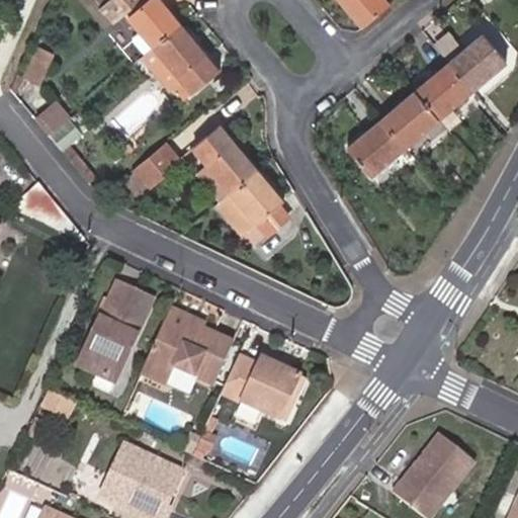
[(156,47),(180,25),(160,0),(113,0),(103,8),(112,20),(124,10),(156,47)]
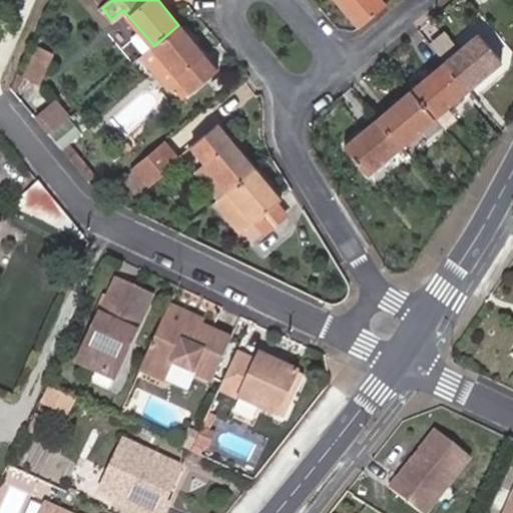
[(385,0),(337,0),(347,11),(351,8),(354,12),(350,15),(359,25),(387,2),(385,0)]
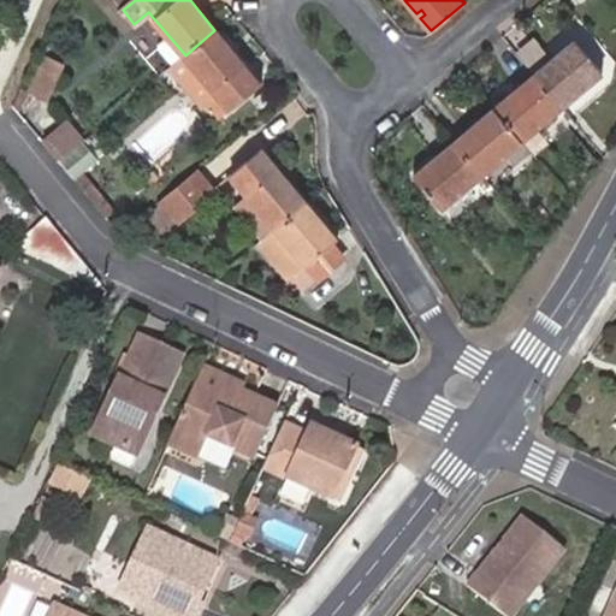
[(260,82),(214,30),(185,55),(229,107),(260,82)]
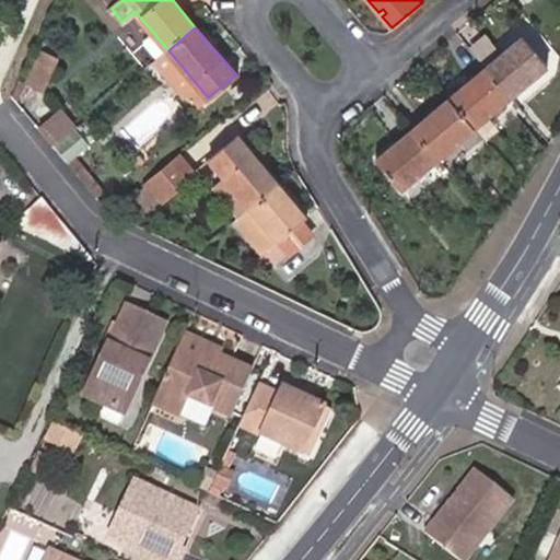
[(522,37),(487,68),(511,96),(546,65),(522,37)]
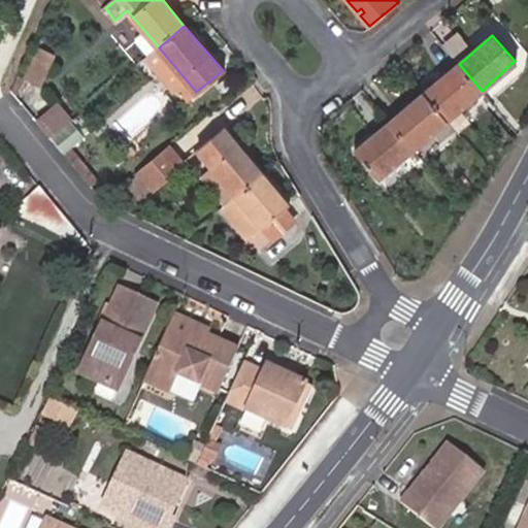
[(37,46),(26,71),(43,78),(54,54),(37,46)]
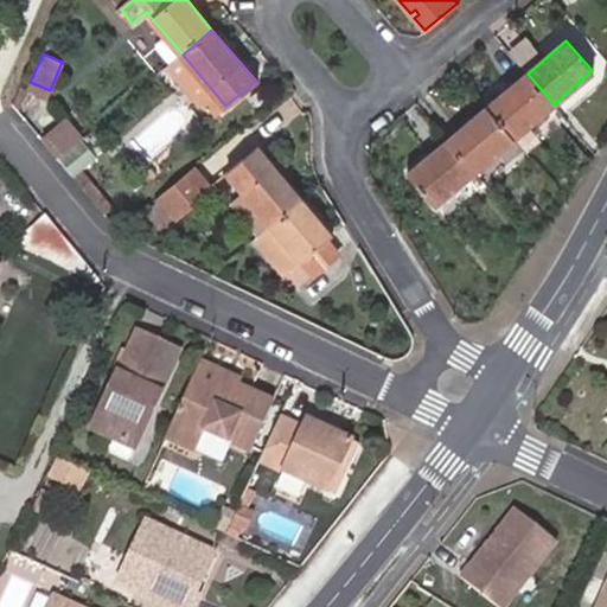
[(183,55),(168,66),(212,117),(225,106),(183,55)]
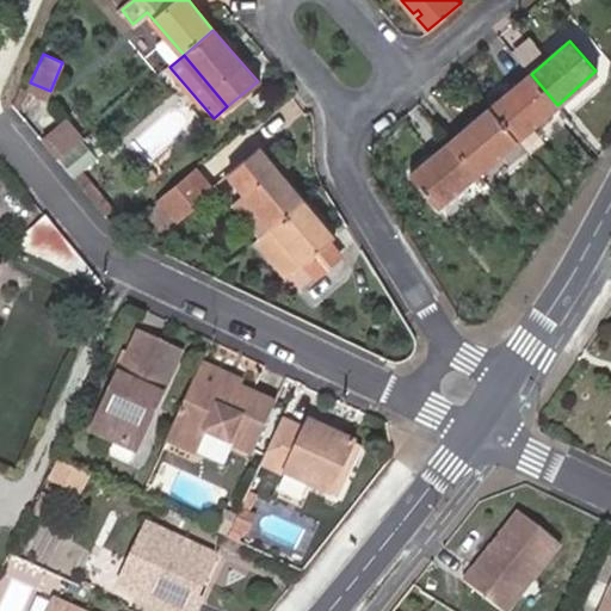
[(557,105),(531,74),(491,107),(517,139),(557,105)]
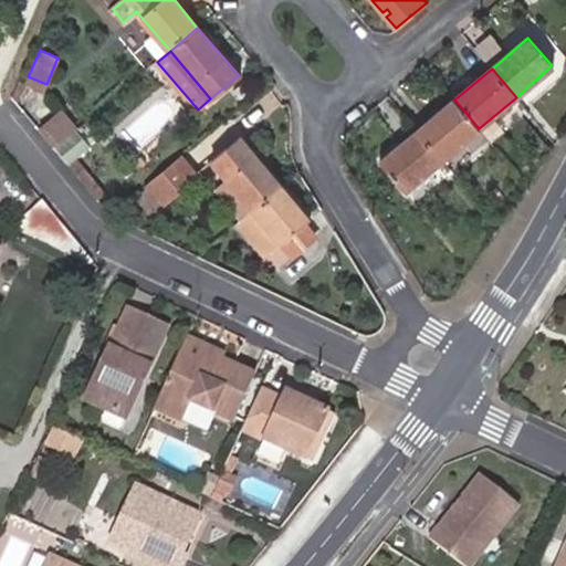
[(479,128),(454,100),(419,130),(443,159),(479,128)]
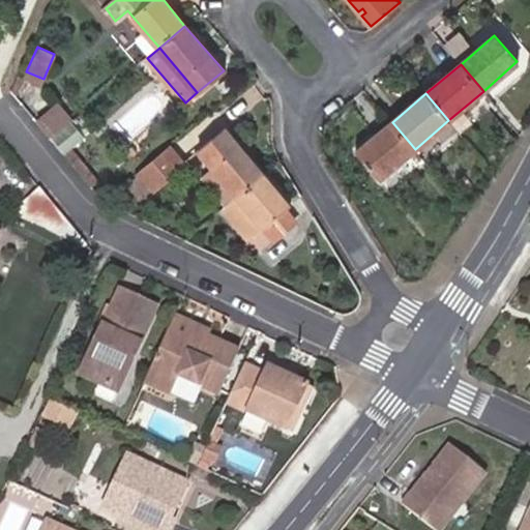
[(71,121),(72,120),(60,105),(39,123),(52,138),(71,121)]
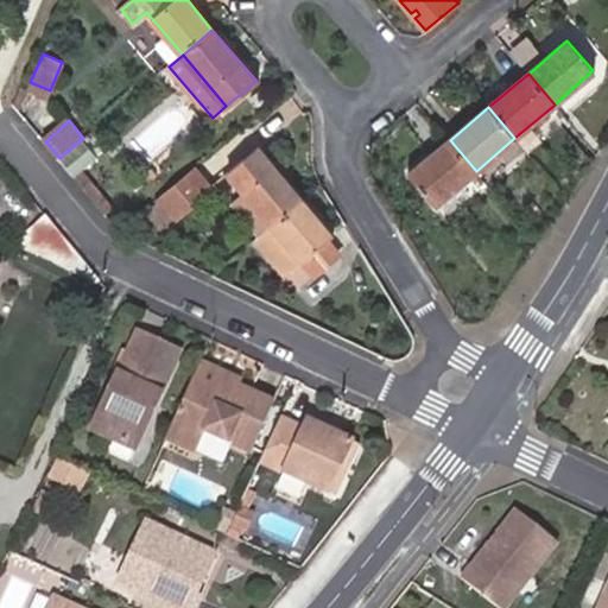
[(97,157),(82,139),(59,158),(75,177),(97,157)]
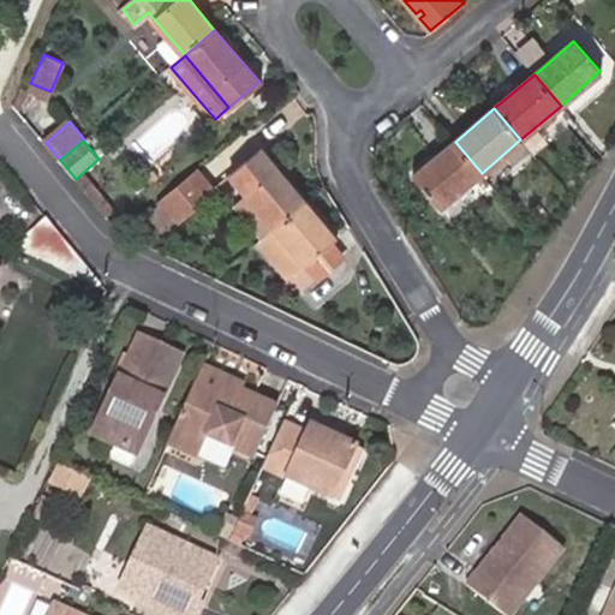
[(482,173),(455,142),(416,175),(442,208),(482,173)]
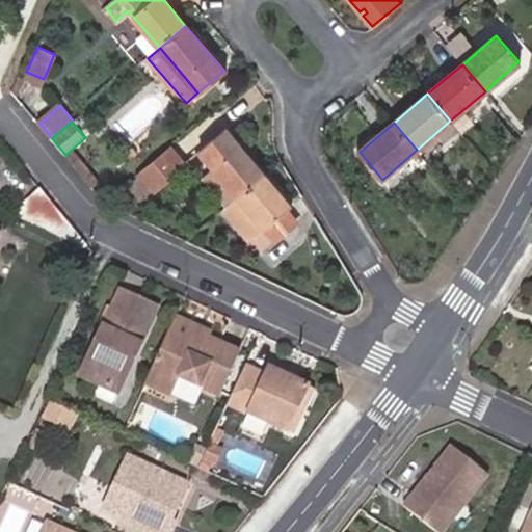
[(265,174),(227,130),(200,153),(213,168),(237,196),(265,174)]
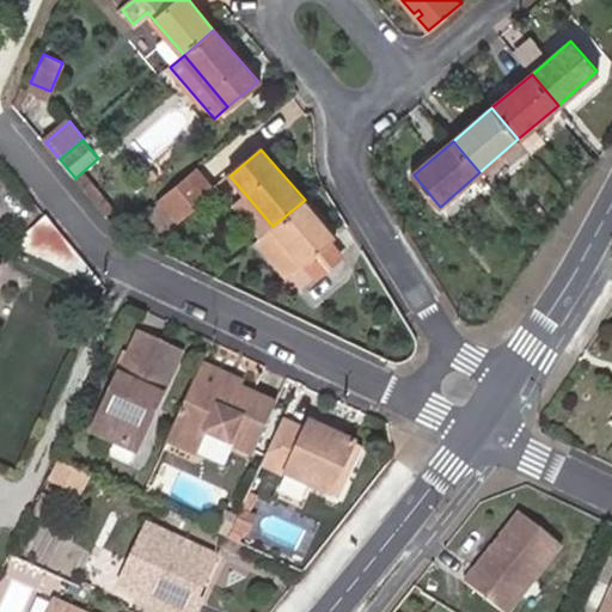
[(197,167),(157,201),(175,221),(214,187),(197,167)]
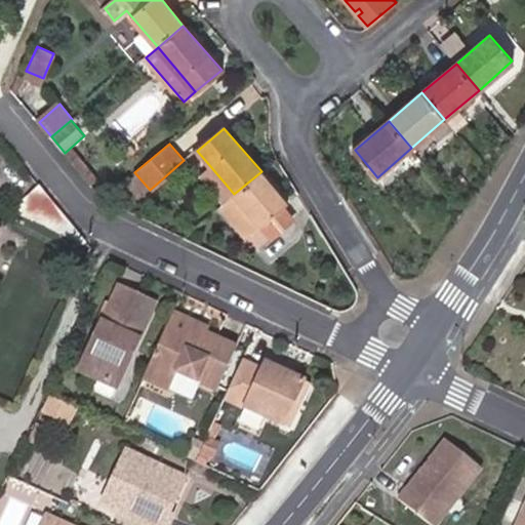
[(198,177),(221,204),(234,194),(210,166),(198,177)]
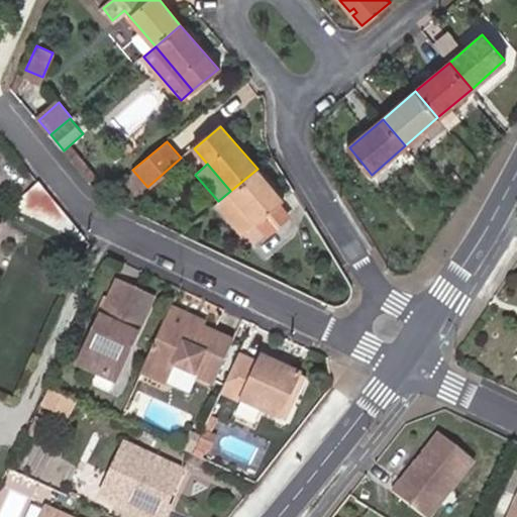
[(270,184),(257,169),(216,204),(263,259),(297,228),(288,217),(290,215),(266,187),(270,184)]
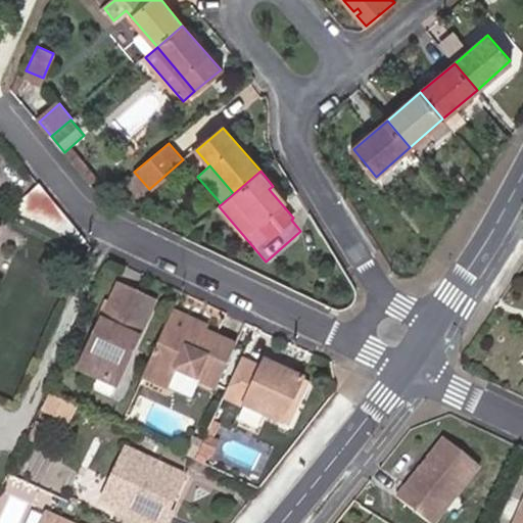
[(149,189),(134,172),(125,180),(139,197),(149,189)]
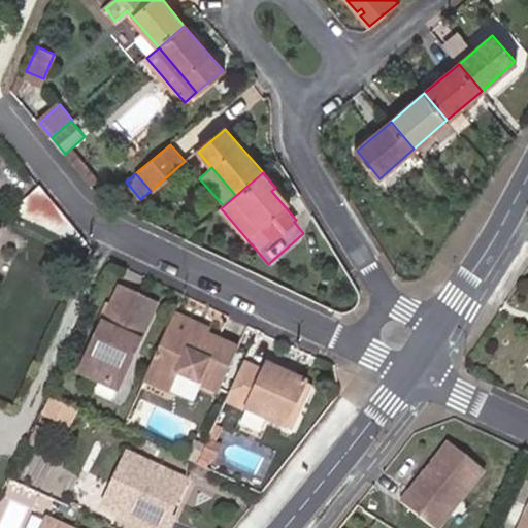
[(85,244),(38,189),(13,213),(84,249),(85,244)]
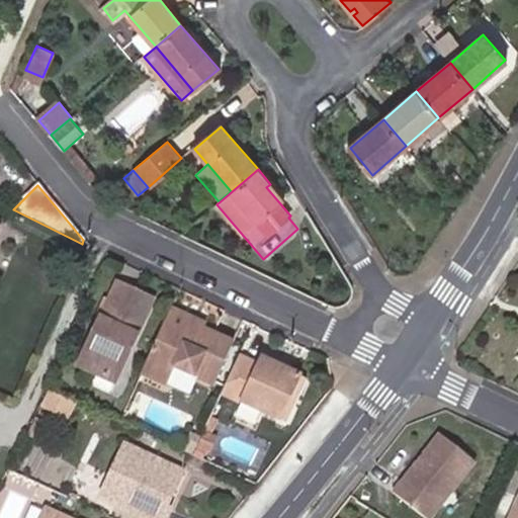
[(155,300),(118,283),(80,366),(116,383),(132,350),(124,347),(128,339),(136,342),(155,300)]
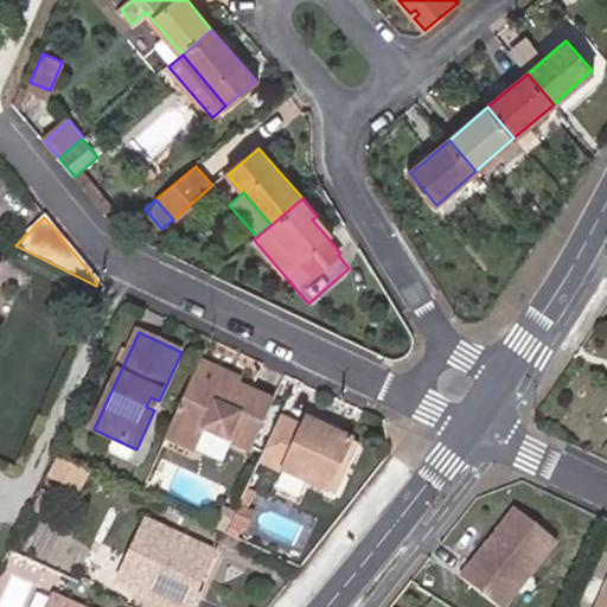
[(227,384),(203,372),(168,448),(199,461),(208,441),(250,460),(273,411),(238,396),(223,389),(227,384)]
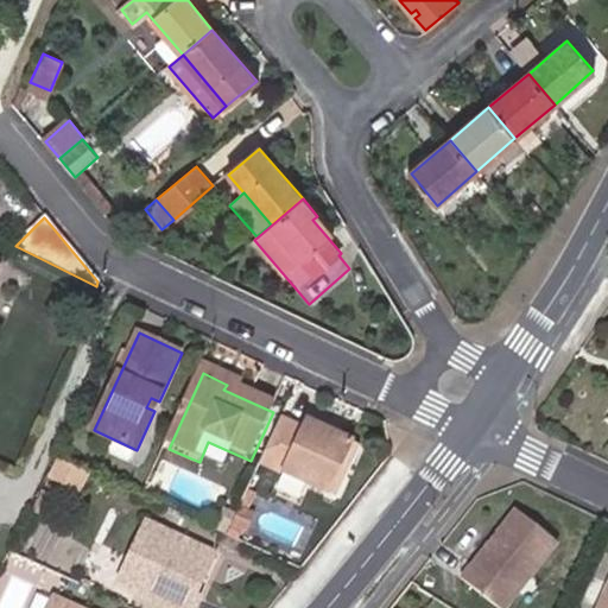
[(242,391),(227,385),(223,390),(239,397),(242,391)]
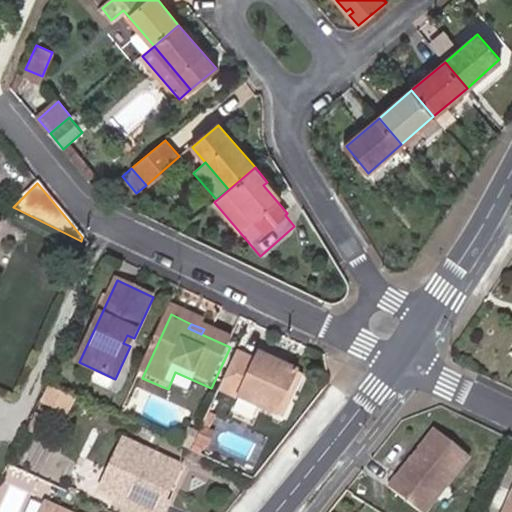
[(278,373),(282,364),(261,355),(238,406),(256,414),(277,424),(296,381),(284,375),(278,373)]
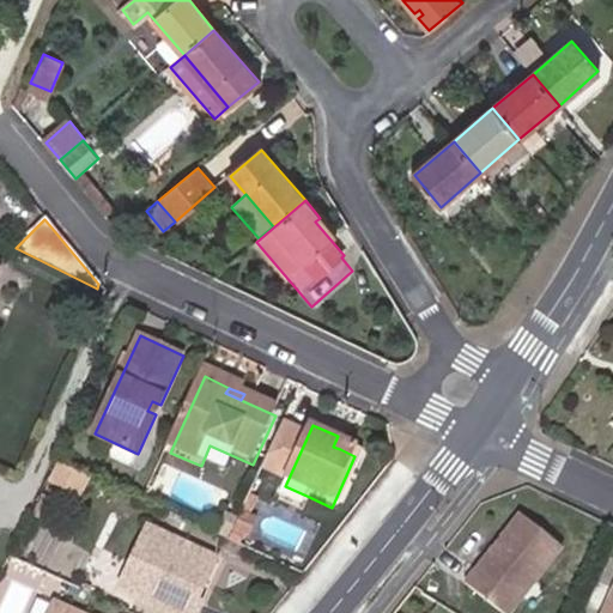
[(345,438),(338,436),(333,447),(340,449),(345,438)]
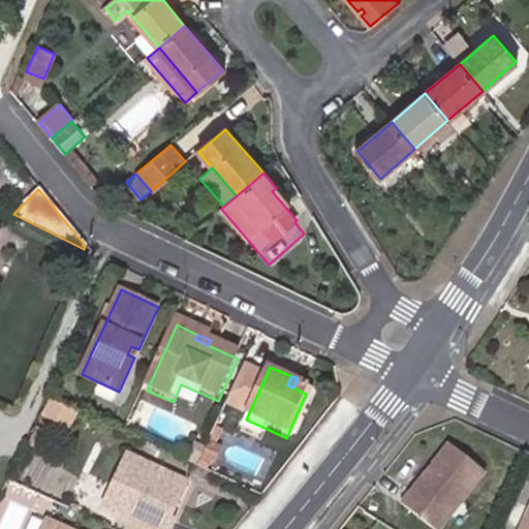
[(73,428),(80,412),(55,402),(49,416),(73,428)]
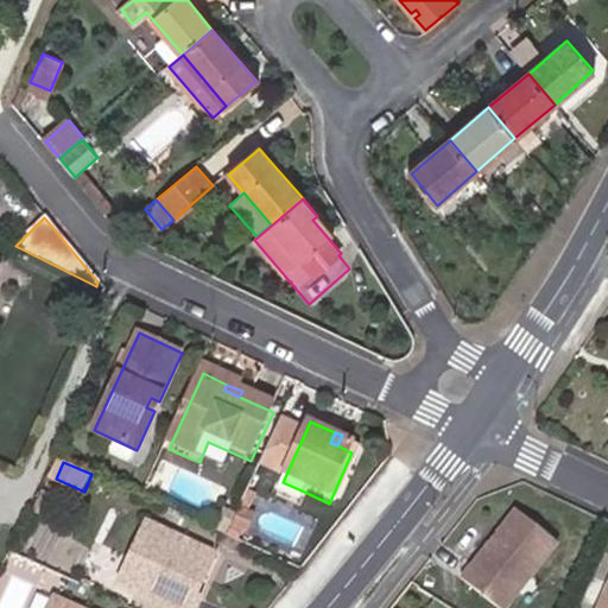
[(297,508),(304,492),(283,482),(276,499),(297,508)]
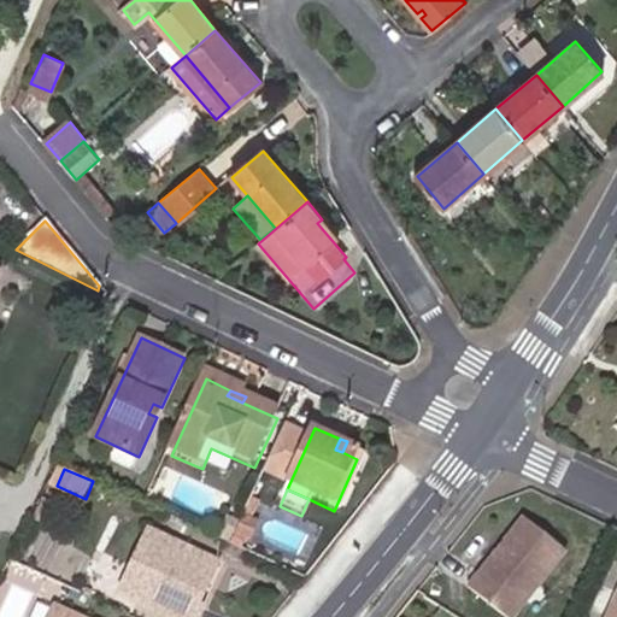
[(256,517),(263,500),(258,498),(250,515),(256,517)]
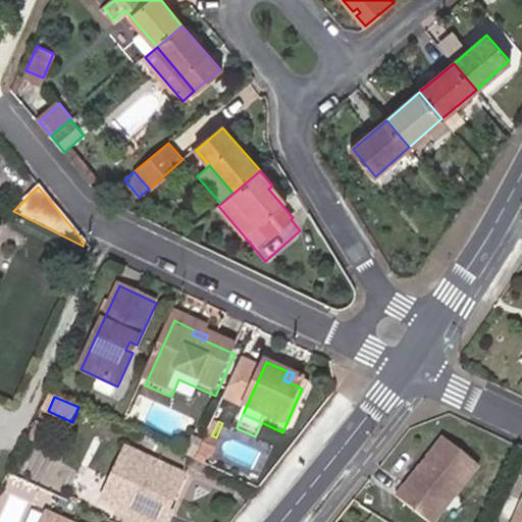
[(43,445),(50,428),(41,424),(34,440),(43,445)]
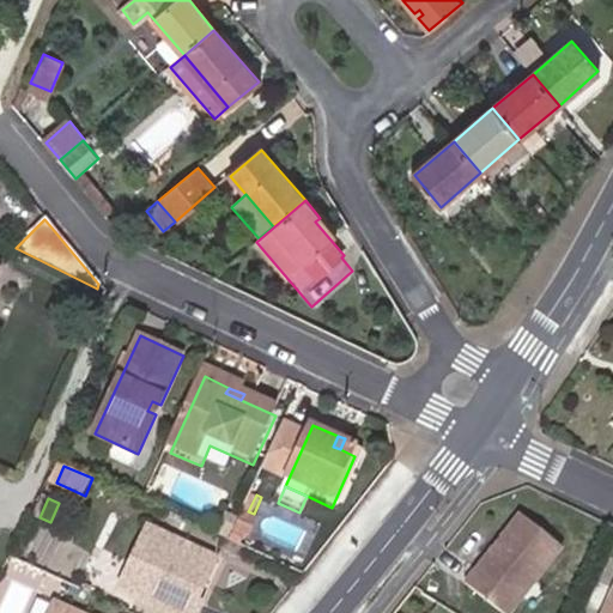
[(255,533),(261,517),(254,514),(248,511),(241,527),(255,533)]
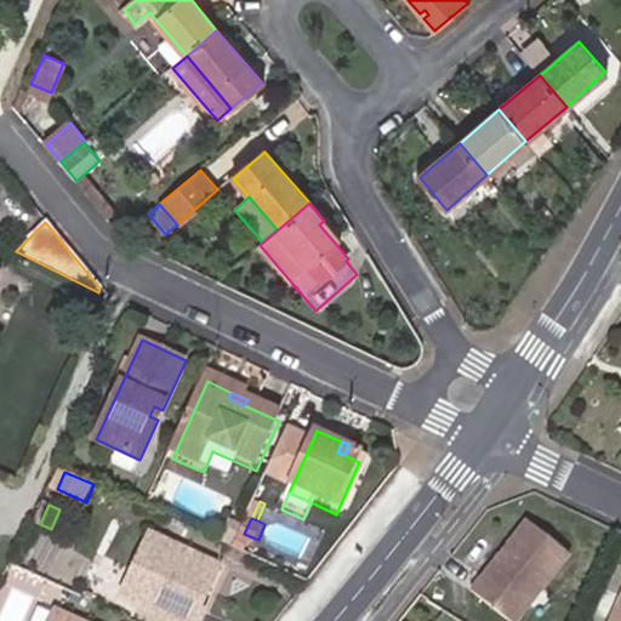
[(243,524),(231,519),(222,537),(234,543),(243,524)]
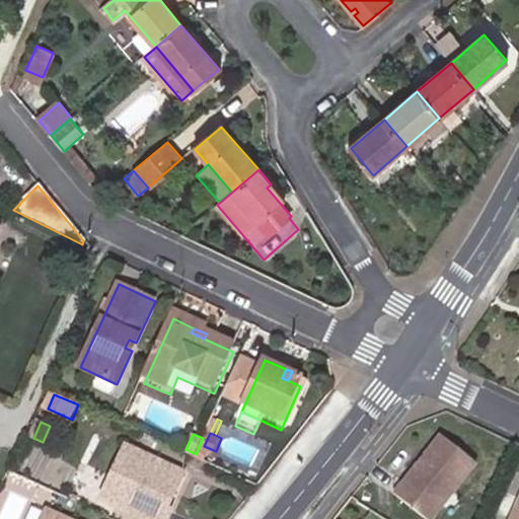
[(169,518),(190,473),(123,444),(97,501),(138,518),(169,518)]
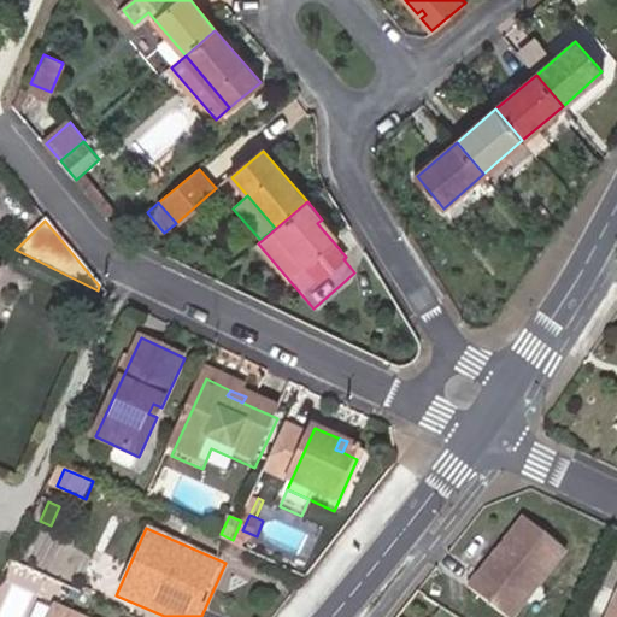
[(511,616),(554,564),(513,530),(466,591),(499,616),(511,616)]
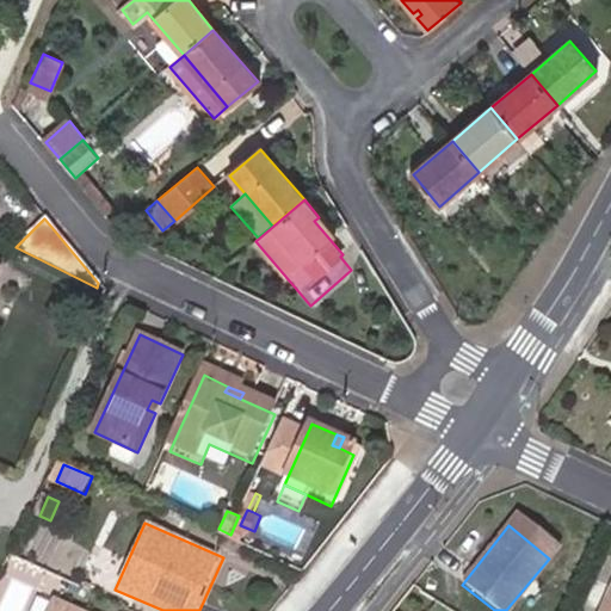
[(76,610),(55,600),(49,610),(76,610)]
